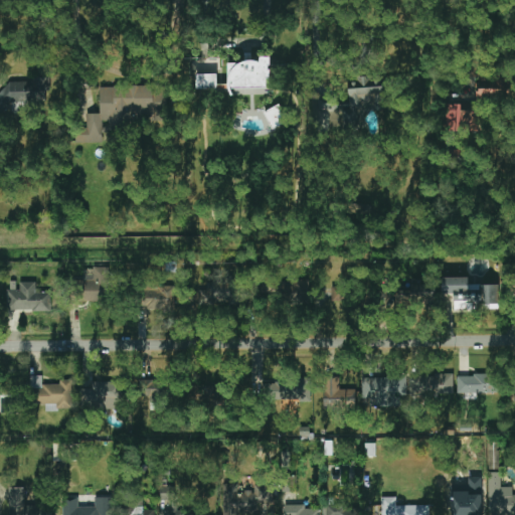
[(228,62),(228,95),(268,94),(267,79),(271,79),(271,56),(261,57),(261,61),(228,62)]
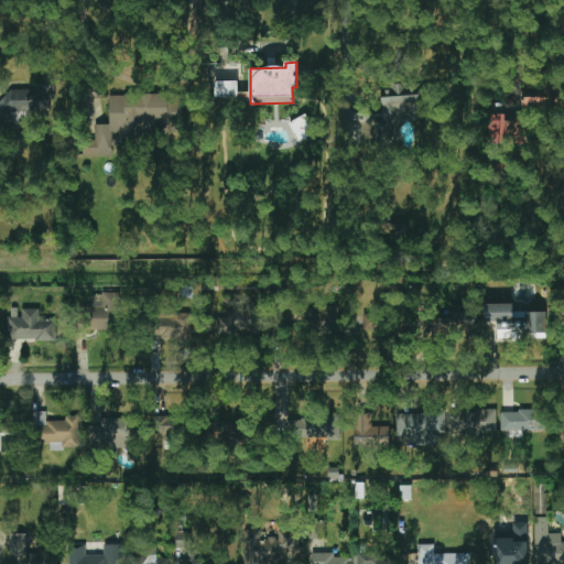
[(561,83),(522,80),(521,106),(560,108),(561,83)]
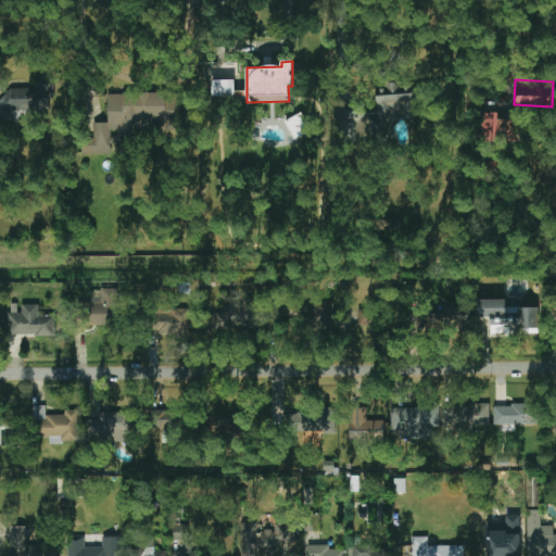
[(235,80),(212,80),(212,97),(235,97),(235,80)]
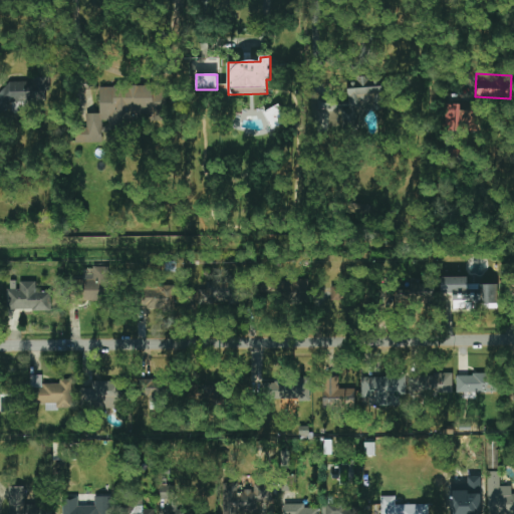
[(38,100),(37,81),(9,82),(9,101),(38,100)]
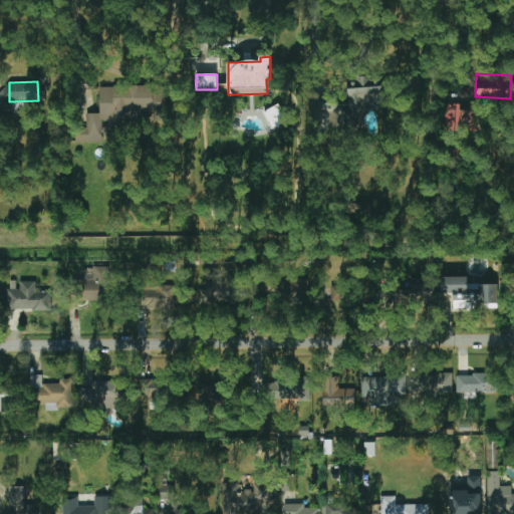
[(168,86),(99,85),(99,113),(85,113),(85,119),(76,119),(75,143),(102,143),(102,130),(131,131),(131,112),(168,113),(168,86)]
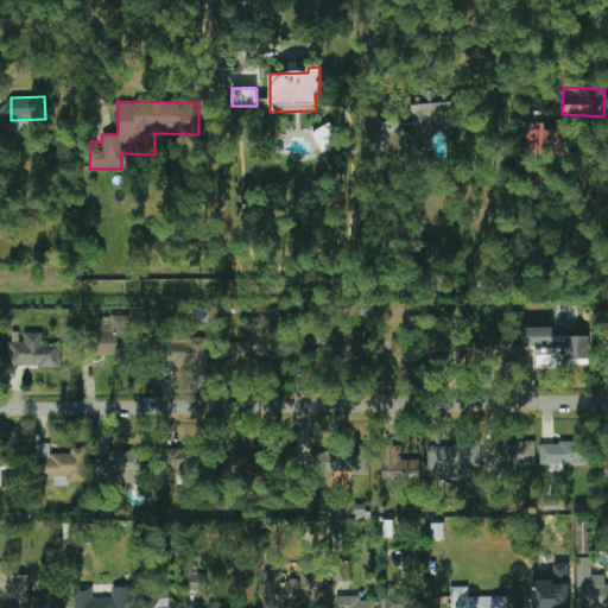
[(564,125),(524,122),(523,153),(563,156),(564,125)]
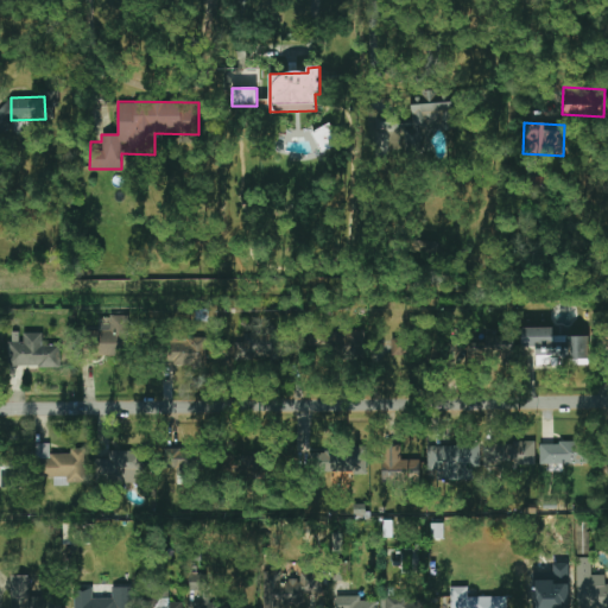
[(321,152),(341,144),(334,124),(312,131),(321,152)]
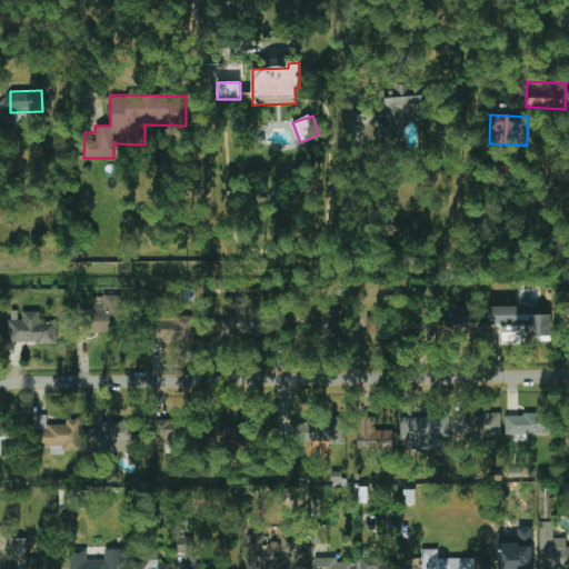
[(123,296),(96,295),(95,332),(121,333),(123,296)]
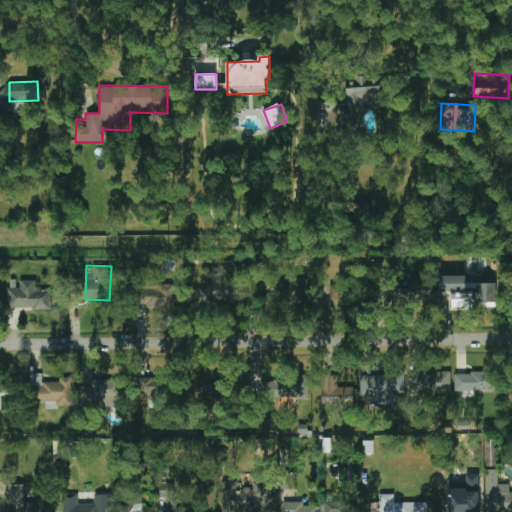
[(495,283),(465,283),(465,275),(440,275),(440,290),(452,290),(452,309),(496,309),(495,283)]
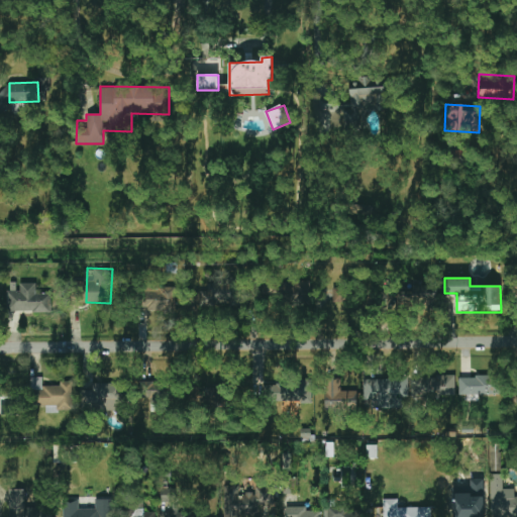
[(243,304),(243,280),(205,281),(205,305),(243,304)]
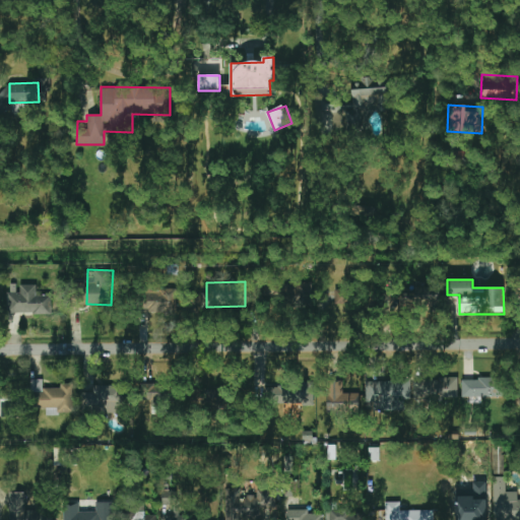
[(311,283),(289,283),(289,301),(312,301),(311,283)]
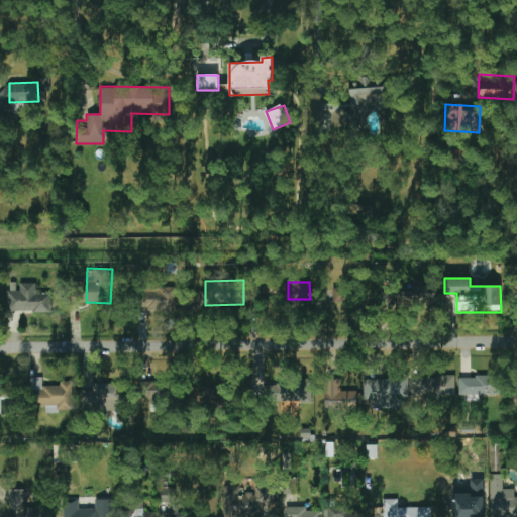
[(36,284),(19,284),(20,294),(8,294),(8,312),(52,311),(50,293),(36,294),(36,284)]
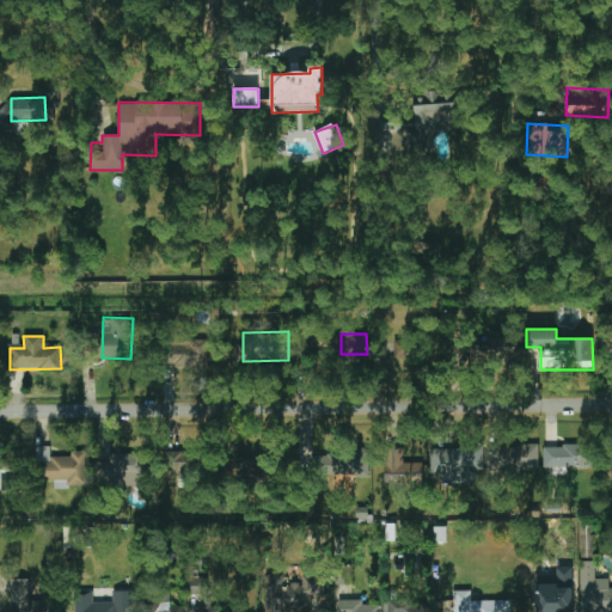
[(312,353),(312,346),(318,346),(318,356),(336,355),(335,336),(316,337),(316,336),(304,336),(304,346),(303,346),(303,353),(312,353)]
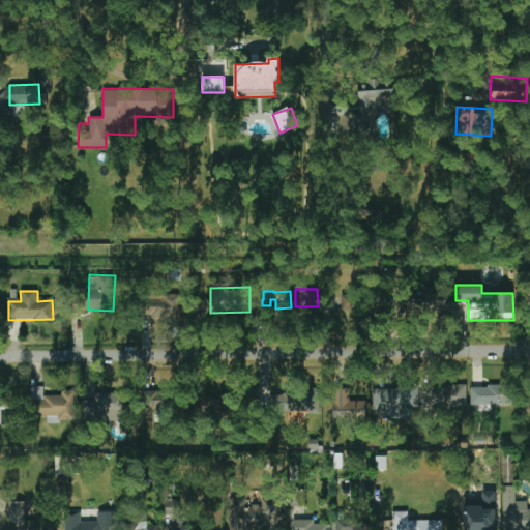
[(447,291),(411,292),(412,312),(448,310),(447,291)]
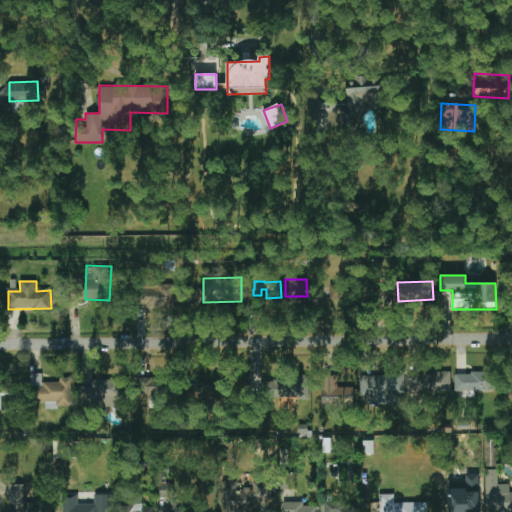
[(144,283),(143,308),(173,309),(174,284),(144,283)]
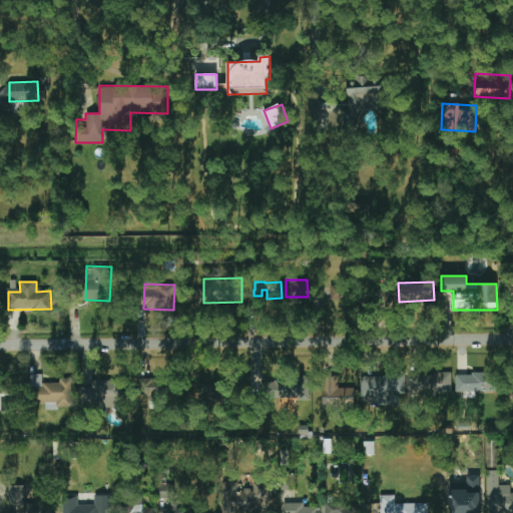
[(330,300),(348,302),(350,289),(331,287),(330,300)]
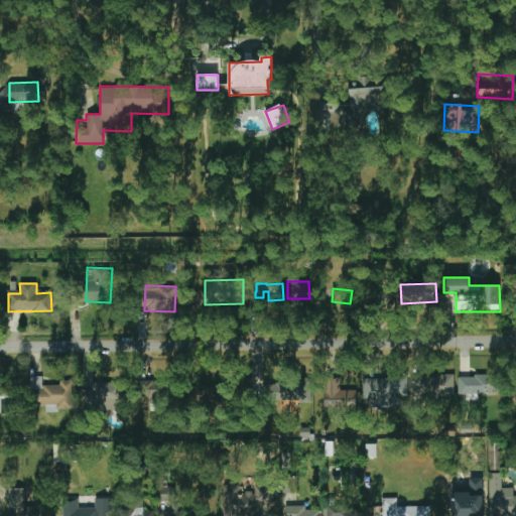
[(411,396),(455,395),(454,375),(410,376),(411,396)]
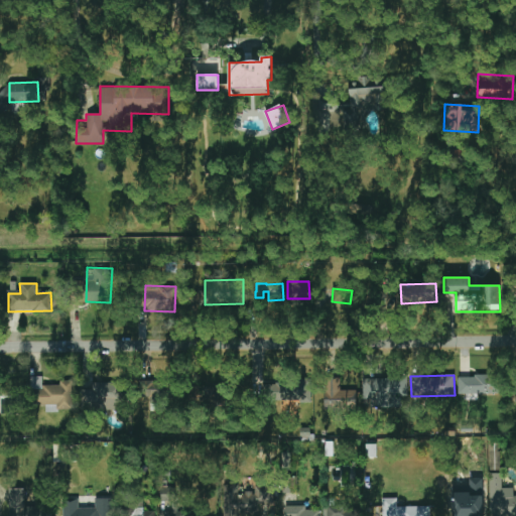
[(459,375),(458,393),(501,394),(501,376),(459,375)]
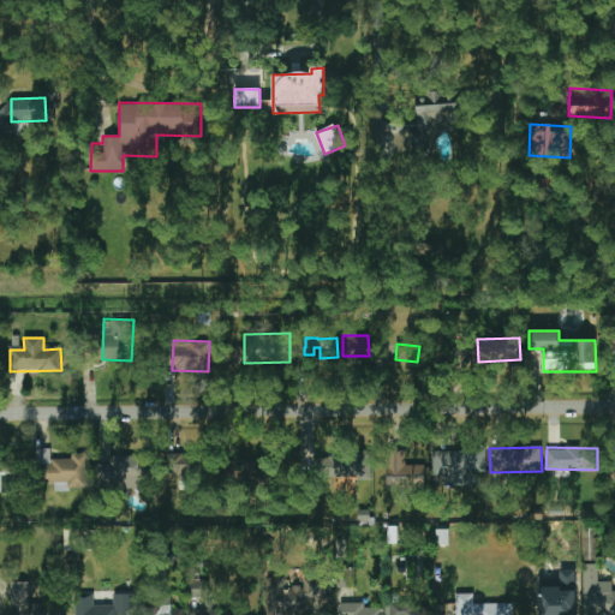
[(49,449),(37,449),(37,464),(49,464),(49,449)]
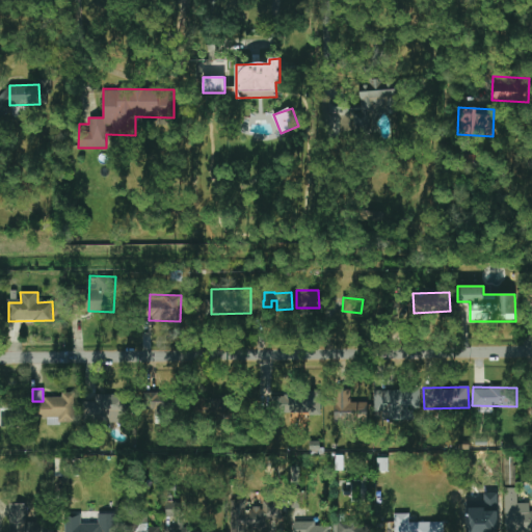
[(335,421),(368,422),(369,403),(350,402),(351,389),(335,389),(335,421)]
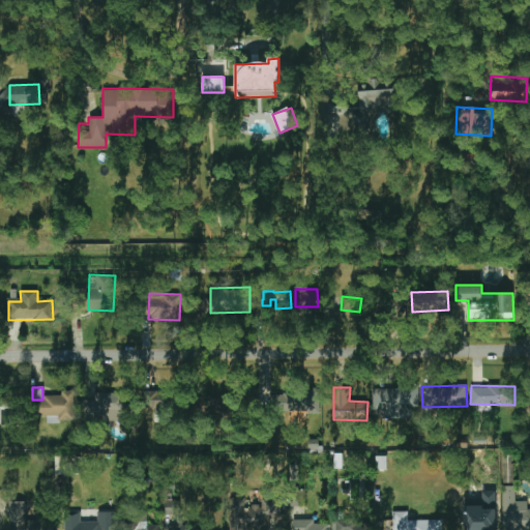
[(418,387),(374,387),(374,417),(412,417),(412,408),(418,408),(418,387)]
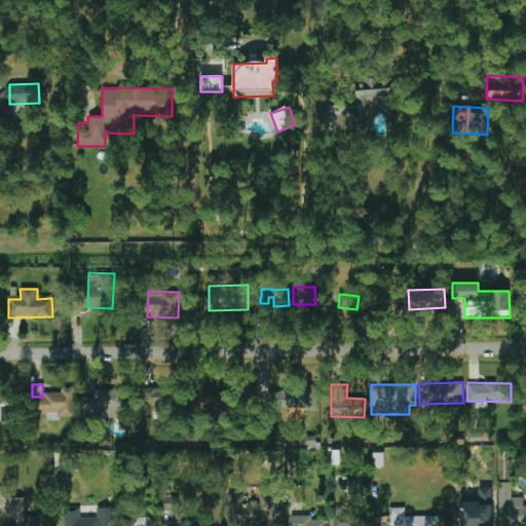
[(73,388),(62,388),(62,392),(43,392),(44,419),(74,419),(73,388)]
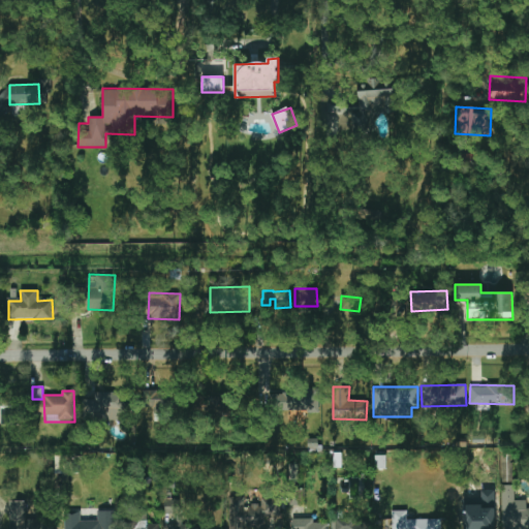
[(146,408),(153,408),(153,414),(175,414),(175,393),(146,392),(146,408)]
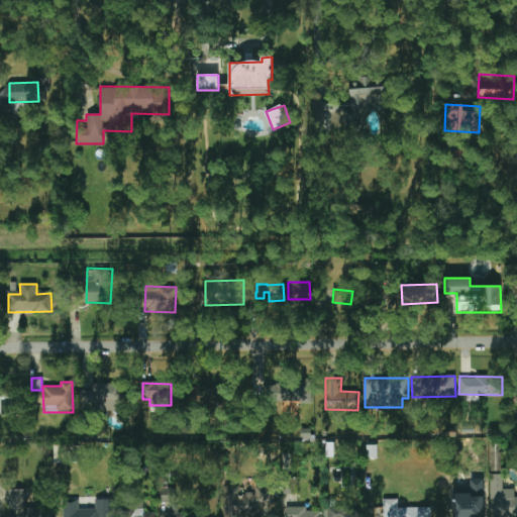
[(81,410),(121,411),(122,384),(93,384),(92,391),(81,390),(81,410)]
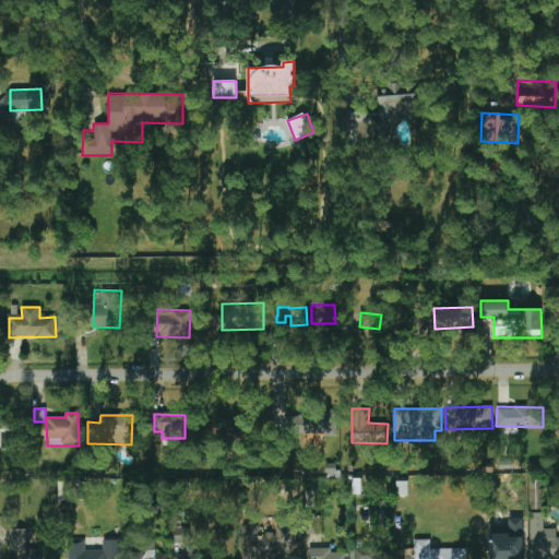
[(334,433),(334,415),(290,415),(290,433),(334,433)]
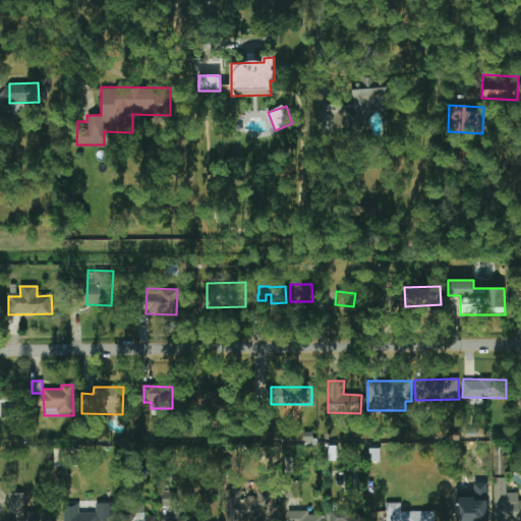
[(228,393),(193,391),(192,408),(228,409),(228,393)]
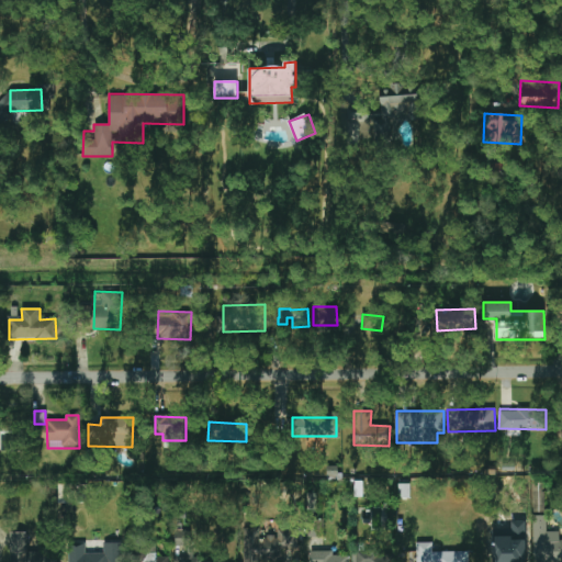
[(532,516),(534,561),(561,561),(561,540),(560,540),(560,531),(547,531),(546,516),(532,516)]
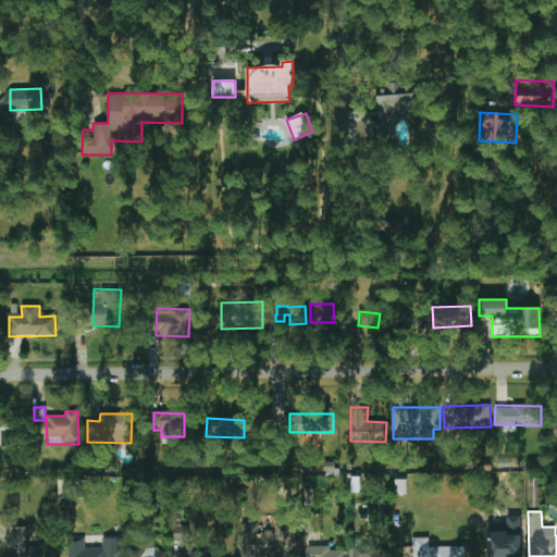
[(240,556),(277,556),(279,544),(294,544),(294,525),(274,525),(274,532),(257,532),(257,523),(240,523),(240,556)]
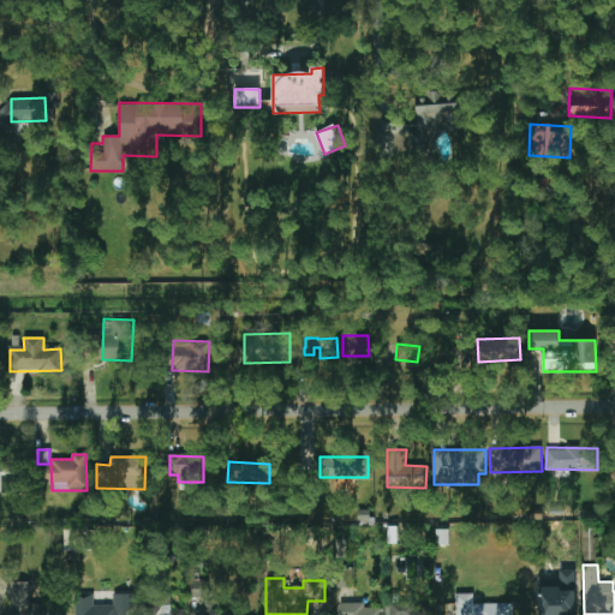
[(240,614),(213,614),(212,581),(191,581),(191,598),(204,598),(204,610),(196,610),(196,614),(240,614)]
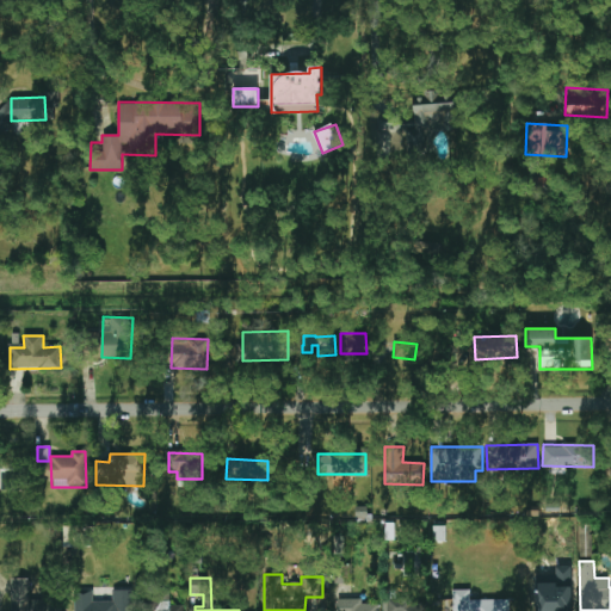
[(573,603),(572,578),(532,578),(532,603),(573,603)]
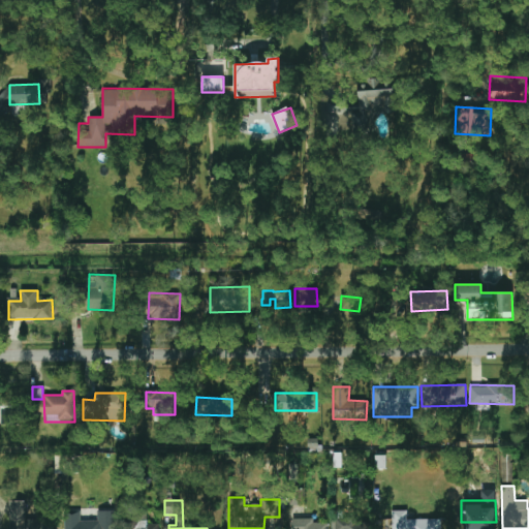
[(26,501),(9,501),(9,528),(49,528),(50,521),(27,521),(26,501)]
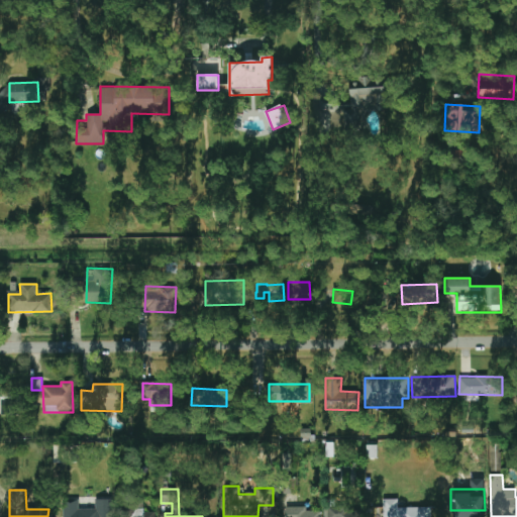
[(64,516),(112,516),(112,500),(96,499),(95,509),(79,509),(79,499),(65,499),(64,516)]
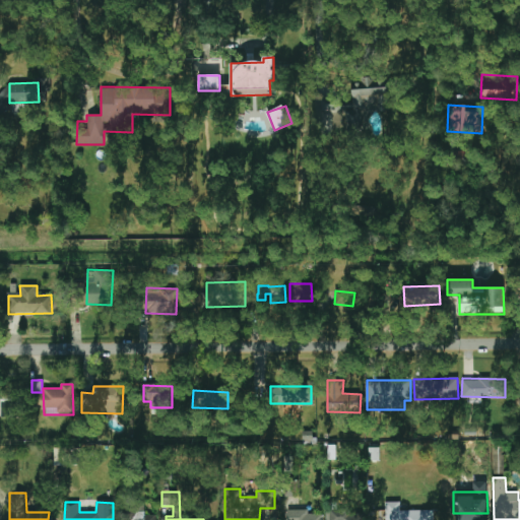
[(400,510),(400,503),(385,503),(384,519),(434,519),(434,510),(400,510)]
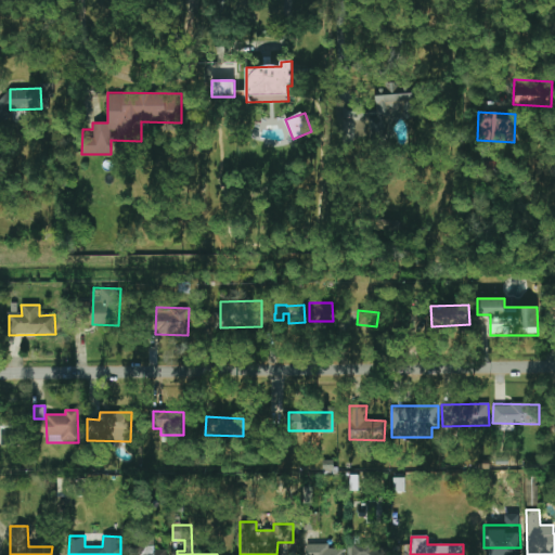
[(344,554),(344,549),(330,549),(330,544),(307,544),(307,554),(344,554)]
